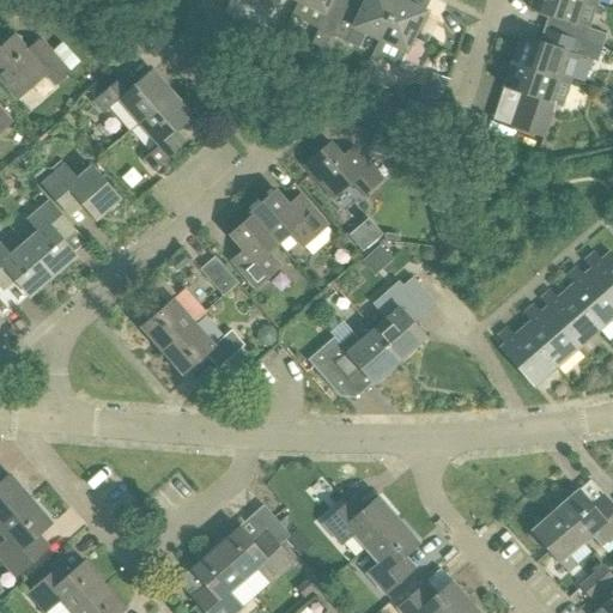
[(297,0),(325,13),(317,28),(332,35),(346,5),(334,0),(297,0)]
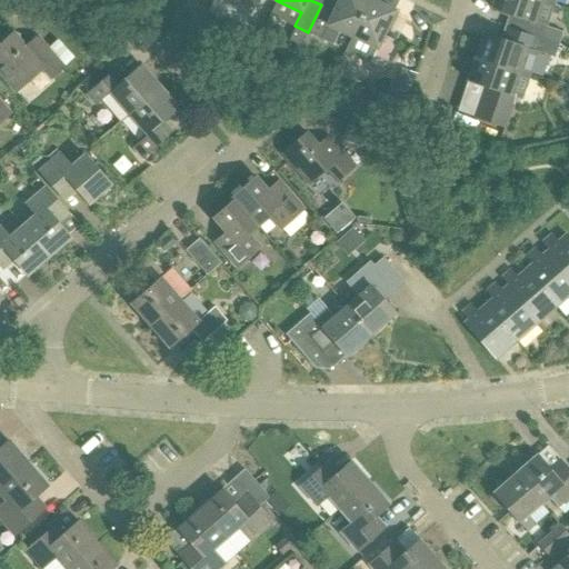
[(368,0),(339,0),(333,11),(321,5),(308,32),(321,39),(328,25),(351,36),(368,0)]
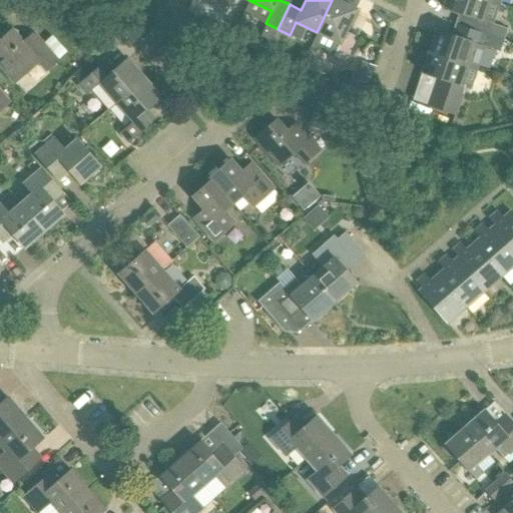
[(337,0),(332,0),(317,32),(339,43),(333,56),(345,62),(357,37),(345,32),(356,9),(337,0)]
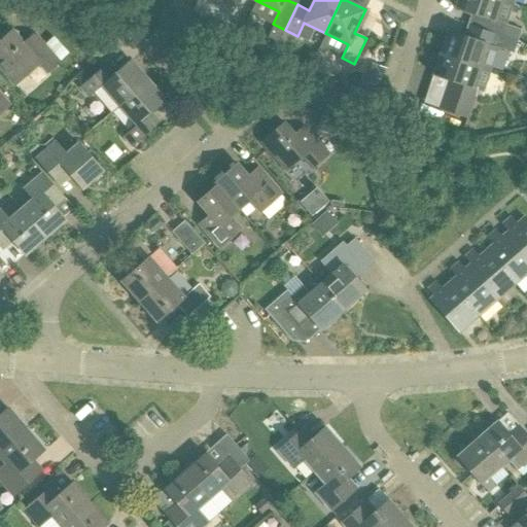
[(505,24),(513,2),(505,0),(457,0),(455,6),(471,12),(467,25),(517,41),(521,30),(505,25),(505,24)]
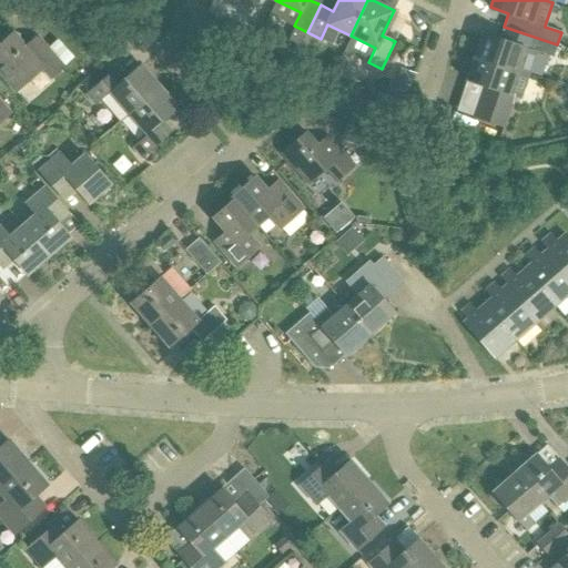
[(553,58),(557,44),(504,27),(500,39),(483,32),(474,57),(516,70),(516,73),(529,77),(537,52),(553,58)]
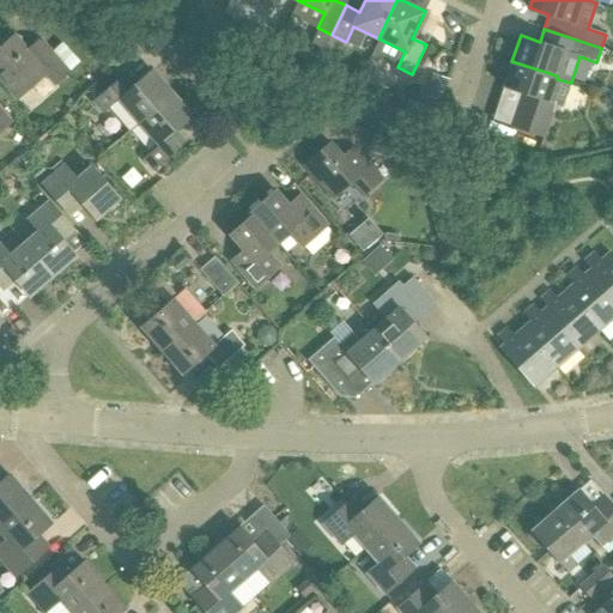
[(54,87),(71,73),(41,38),(26,50),(16,37),(14,38),(11,35),(0,43),(0,78),(18,99),(44,77),(54,87)]
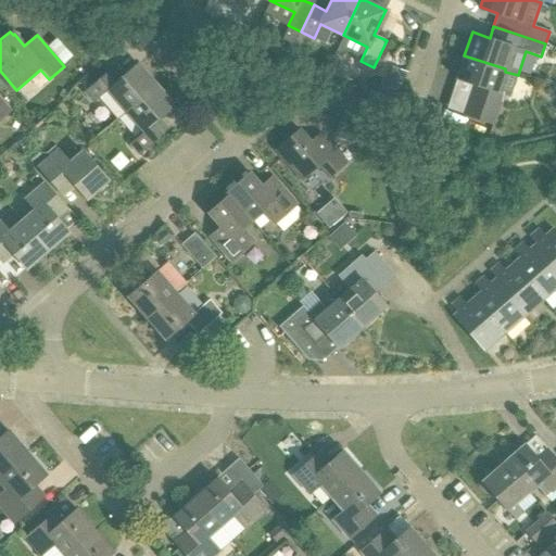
[(498,90),(505,72),(505,68),(464,55),(456,78),(474,84),(462,115),(493,126),(505,93),(498,90)]
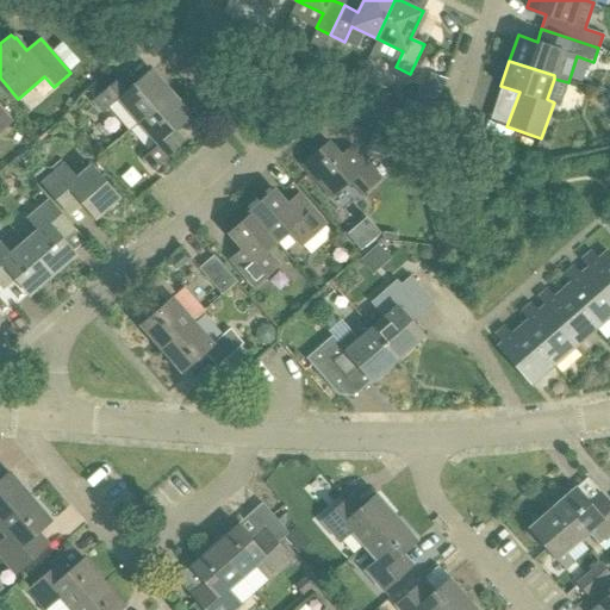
[(138,122),(170,94),(151,72),(129,91),(119,79),(91,101),(101,114),(110,107),(128,131),(138,123),(138,122)]
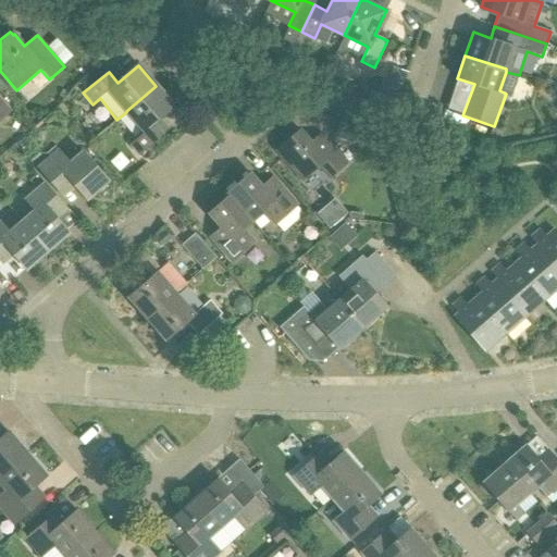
[(401,88),(388,83),(387,84),(383,97),(397,101),(401,88)]
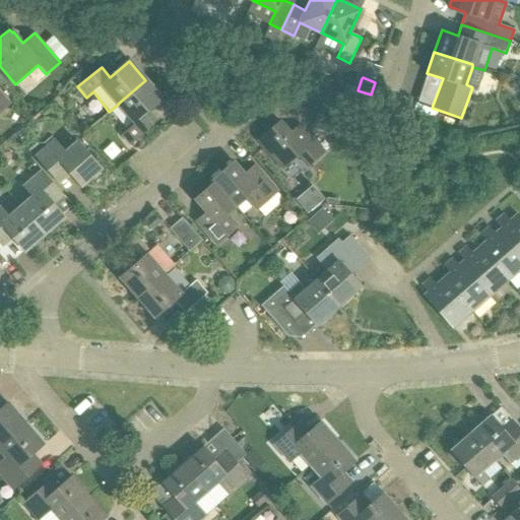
[(153,115),(150,112),(164,101),(145,80),(118,104),(118,105),(136,124),(123,136),(131,145),(153,126),(153,115)]
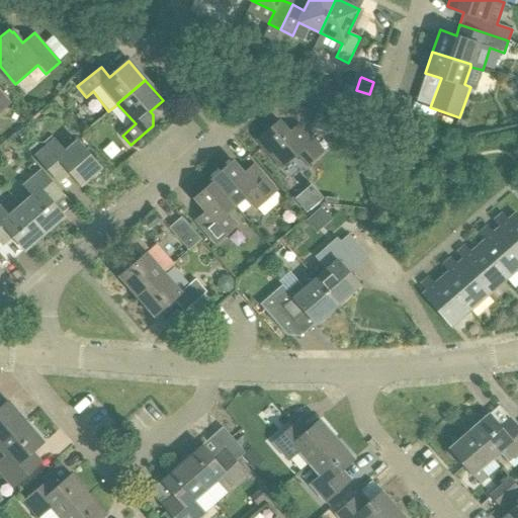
[(0,112),(11,103),(0,91),(0,112)]
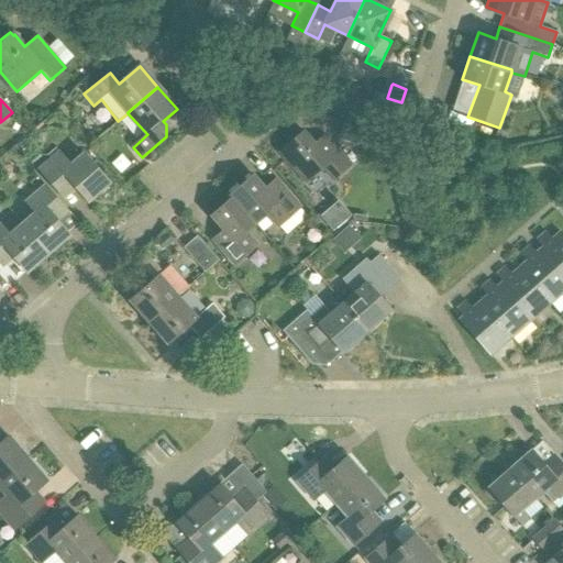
[(278,117),(258,128),(264,139),(284,128),(278,117)]
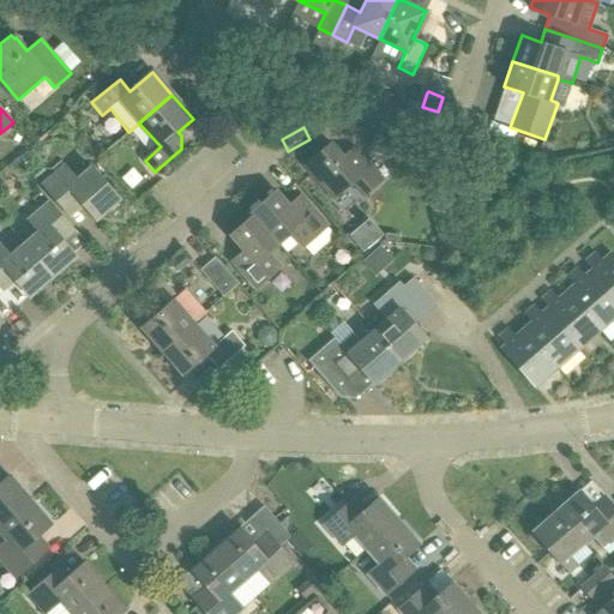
[(363,196),(381,179),(354,146),(343,156),(331,144),(307,166),(335,197),(353,182),(363,196)]
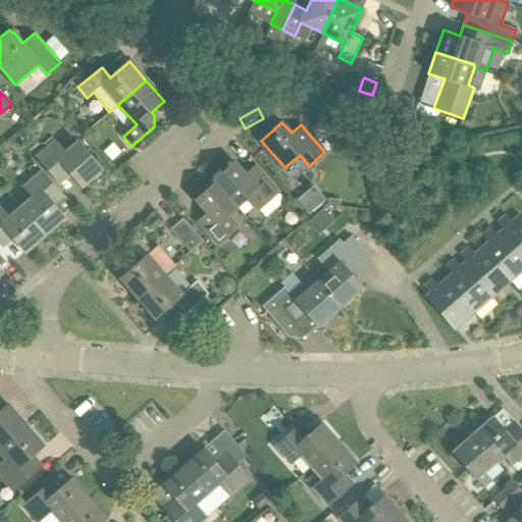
[(350,129),(336,124),(331,136),(345,142),(350,129)]
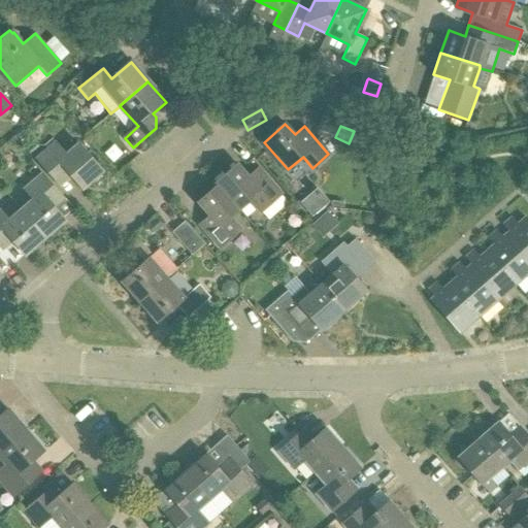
[(68,155),(55,140),(34,159),(60,189),(72,177),(84,190),(104,171),(79,144),(68,155)]
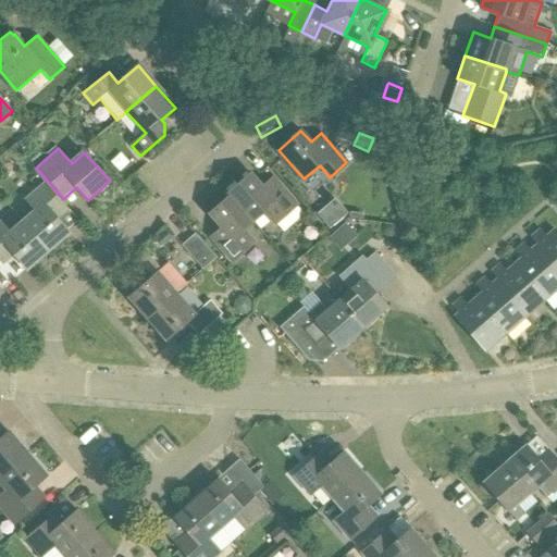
[(273,227),(299,205),(274,176),(261,186),(250,174),(229,194),(230,196),(252,222),(261,213),(273,227)]
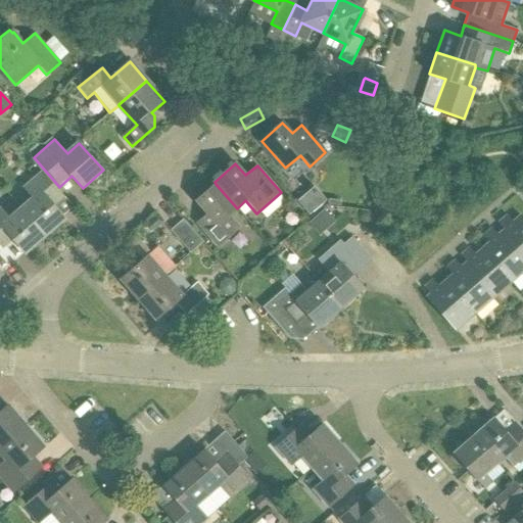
[(21,209),(45,237),(66,219),(54,205),(64,197),(41,171),(21,188),(33,199),(21,209)]
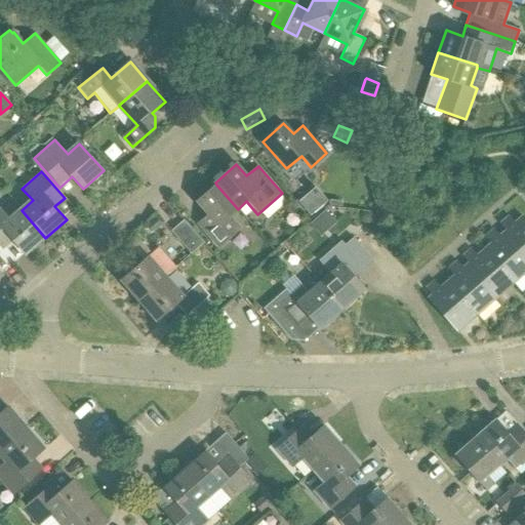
[(209,213),(197,225),(218,249),(241,229),(230,215),(238,209),(216,185),(198,201),(209,213)]
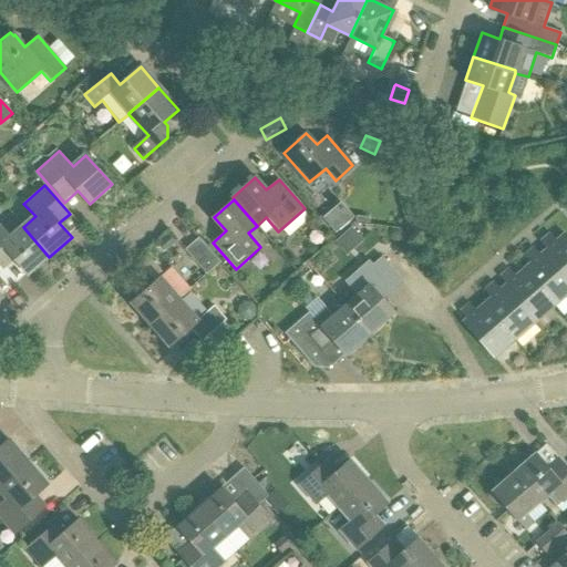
[(353,217),(340,202),(322,217),(336,233),(353,217)]
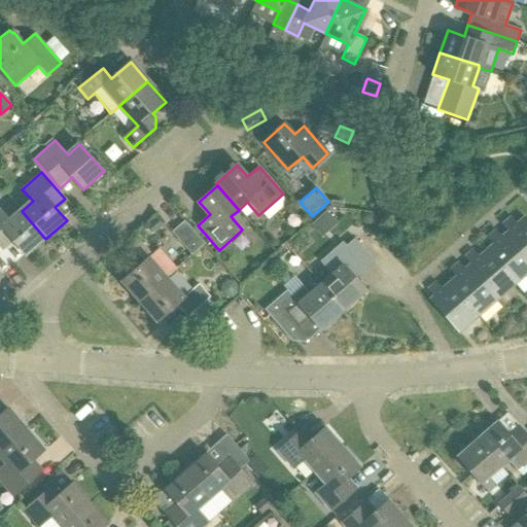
[(45,239),(22,211),(11,220),(9,218),(0,208),(0,247),(3,251),(13,242),(26,256),(45,239)]
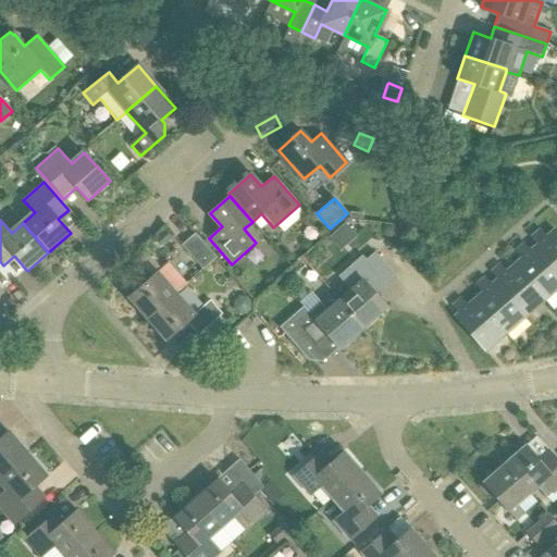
[(556,271),(556,232),(555,230),(546,237),(541,230),(532,237),(539,244),(535,247),(556,271)]
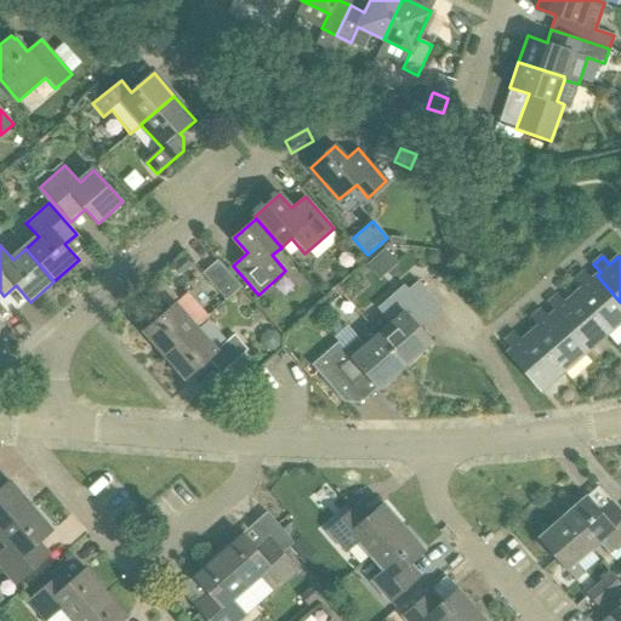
[(226,300),(240,286),(217,261),(203,274),(226,300)]
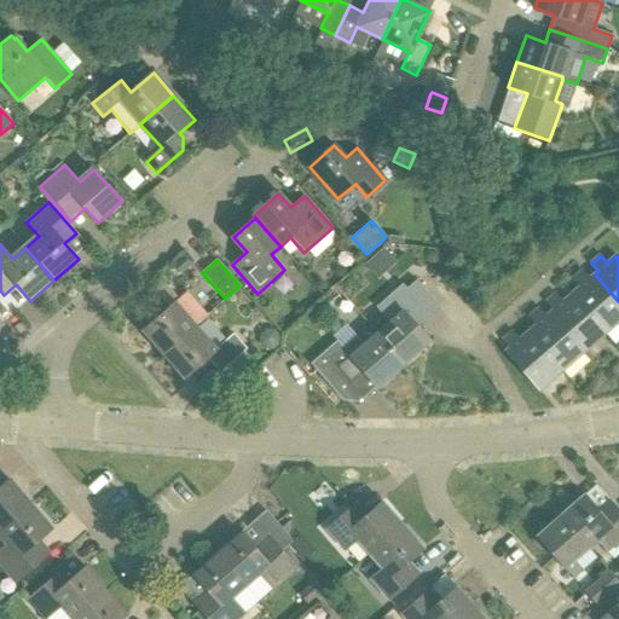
[(618,301),(595,275),(590,278),(583,271),(574,278),(582,287),(573,294),(606,331),(608,334),(618,323),(618,301)]
